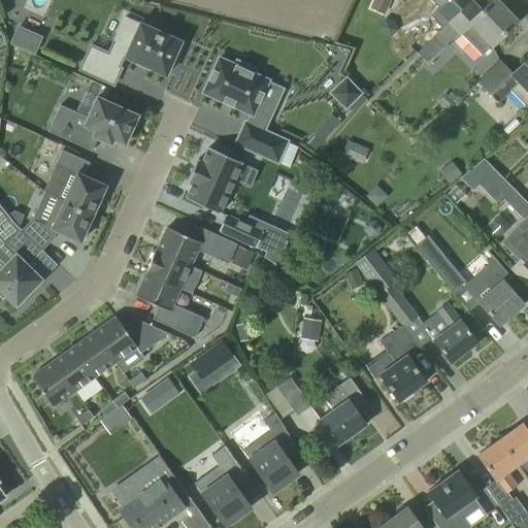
[(371,0),(368,7),(384,13),(389,0),(371,0)]
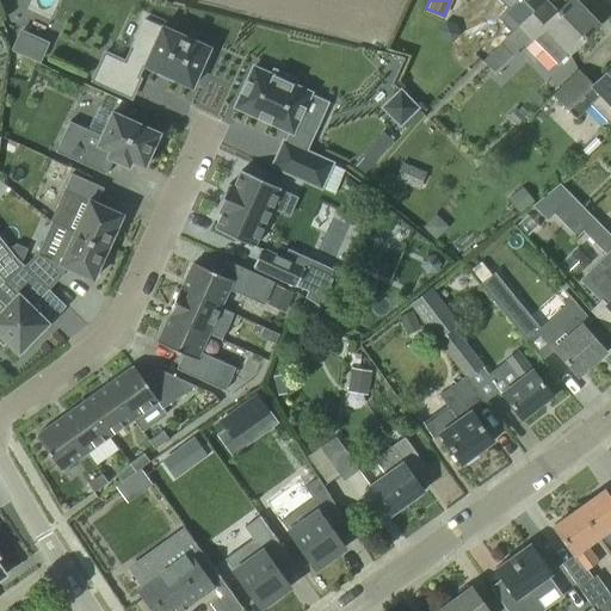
[(529,36),(557,63),(598,24),(574,0),(569,0),(557,13),(544,0),(543,0),(500,43),(511,54),(529,36)]
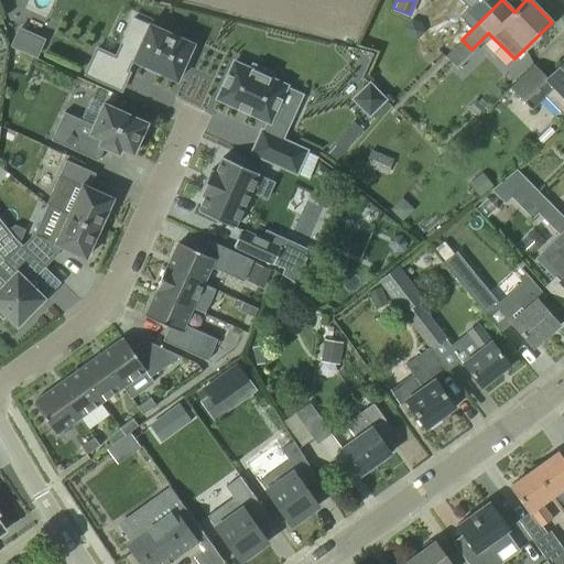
[(85,74),(121,90),(129,73),(127,72),(132,60),(145,66),(145,67),(159,73),(176,80),(184,63),(188,65),(195,50),(192,49),(193,44),(150,24),(142,41),(137,39),(132,47),(122,43),(116,57),(97,49),(85,74)]
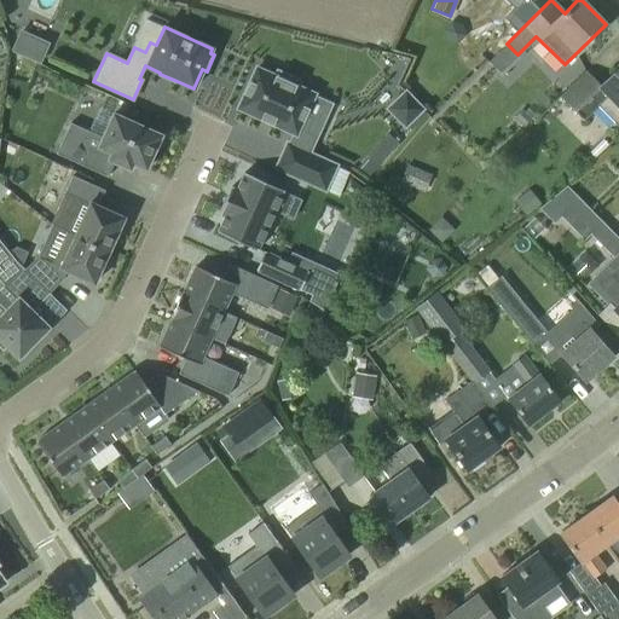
[(40,62),(47,44),(21,32),(13,50),(40,62)]
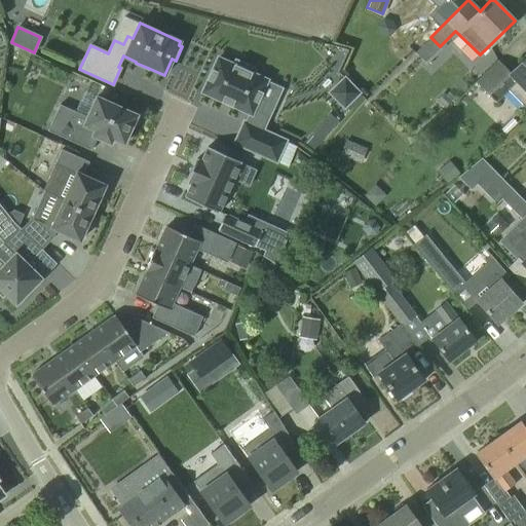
[(508,89),(523,105),(525,102),(525,57),(510,73),(497,60),(476,81),(495,102),(508,89)]
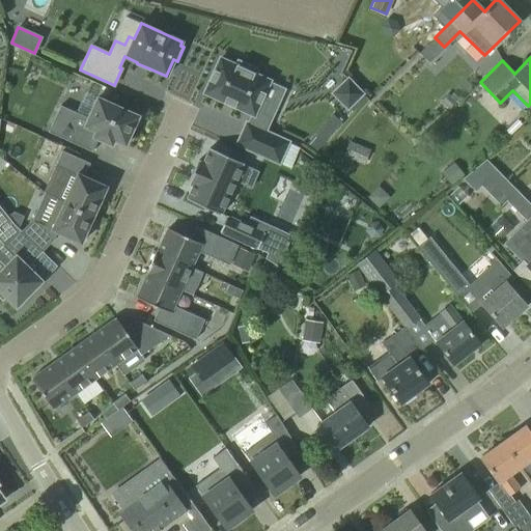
[(279,163),(288,142),(264,131),(272,117),(261,113),(268,101),(261,99),(269,81),(254,74),(256,70),(238,61),(235,65),(220,58),(204,92),(252,114),(248,123),(246,122),(236,144),(279,163)]
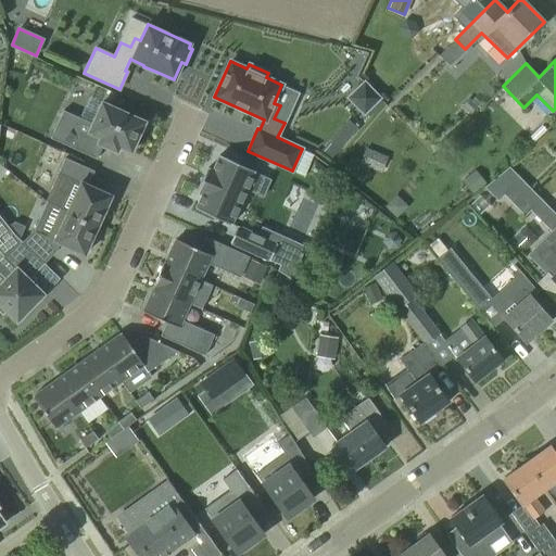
[(379,98),(364,83),(355,91),(355,104),(364,113),(379,98)]
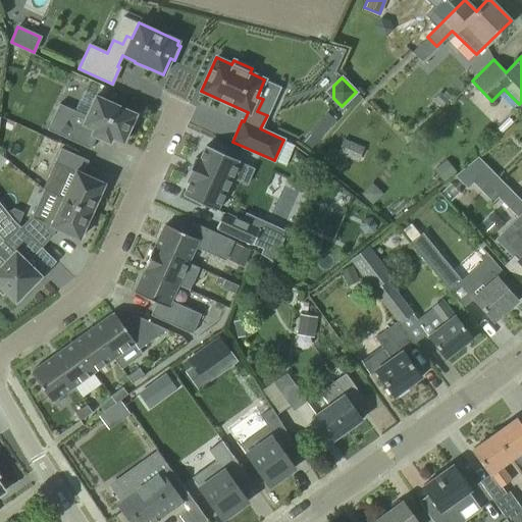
[(91,149),(97,137),(110,143),(112,138),(123,143),(137,114),(96,95),(87,115),(59,104),(48,129),(91,149)]
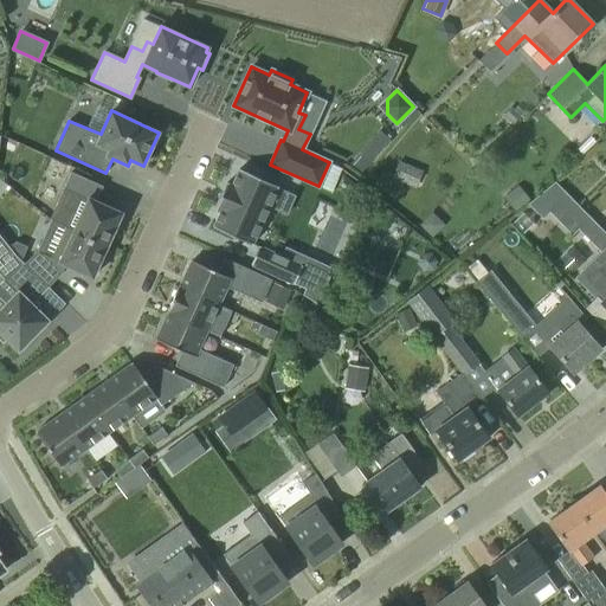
[(359,154),(350,162),(361,172),(369,162),(359,154)]
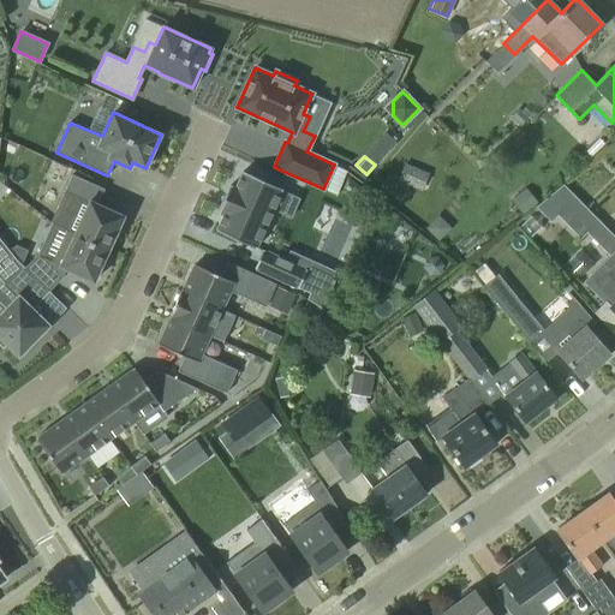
[(428,173),(405,163),(396,180),(417,190),(419,191),(428,173)]
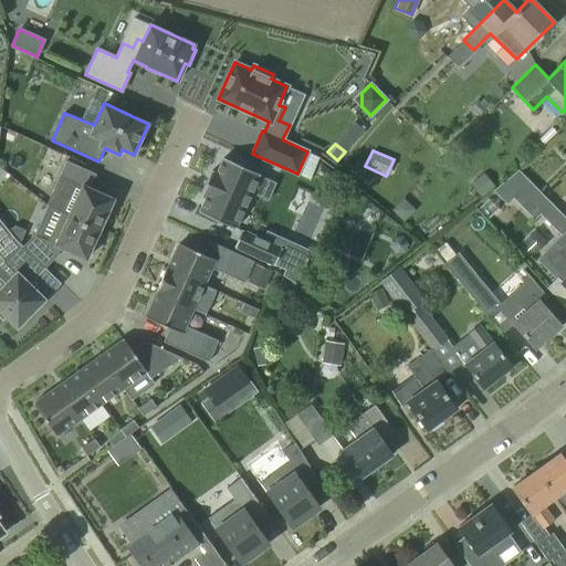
[(223,158),(217,173),(212,170),(207,182),(201,195),(206,197),(199,212),(234,229),(259,175),(223,158)]
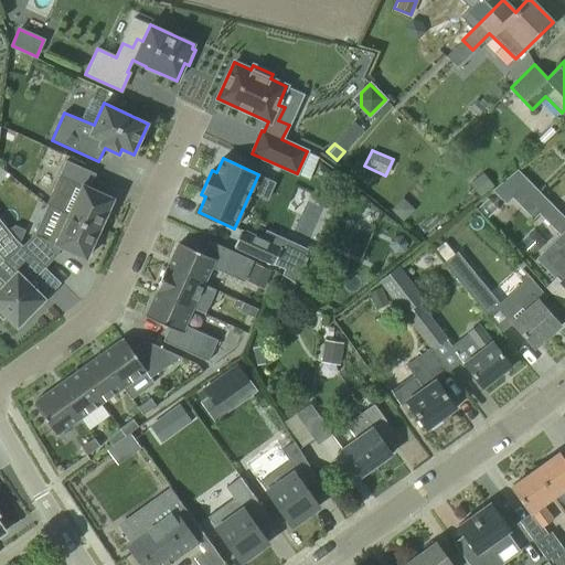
[(82,185),(68,214),(99,228),(114,199),(89,188),(95,173),(66,160),(60,176),(82,185)]
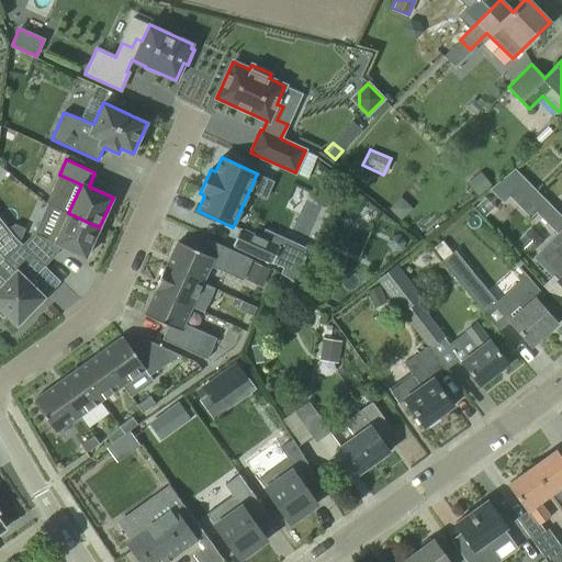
[(514,201),(532,186),(517,170),(502,186),(508,193),(507,194),(514,201)]
